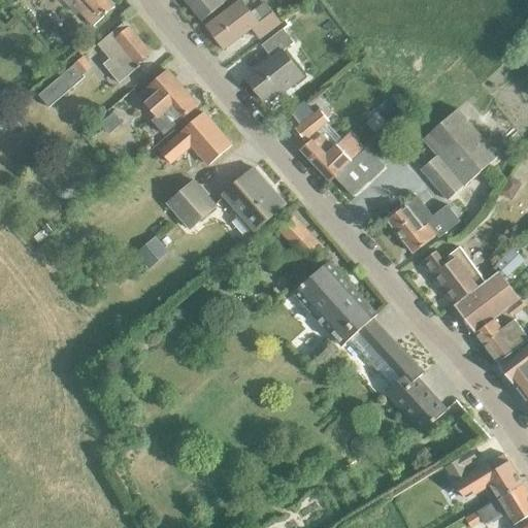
[(26,0),(28,1),(29,0),(61,0),(62,0),(61,0),(67,0),(92,27),(113,8),(105,0),(26,0)]
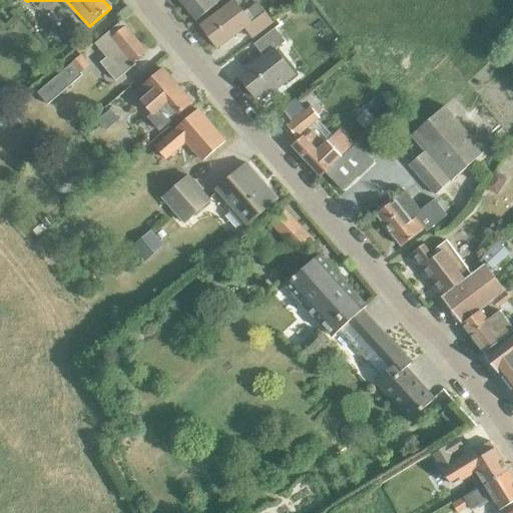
[(215,4),(212,0),(177,0),(194,21),(215,4)]
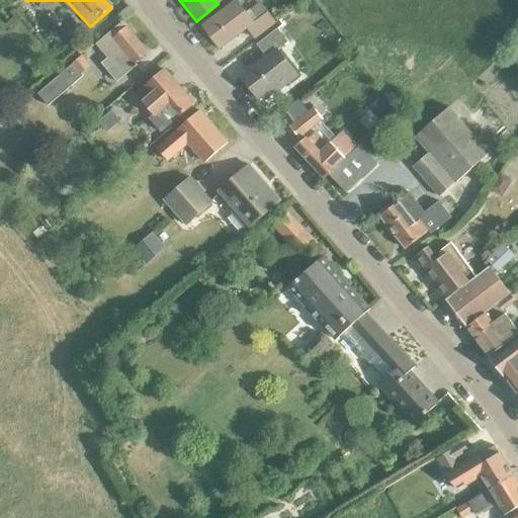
[(254,38),(275,23),(259,2),(245,13),(235,0),(201,25),(219,50),(247,28),(254,38)]
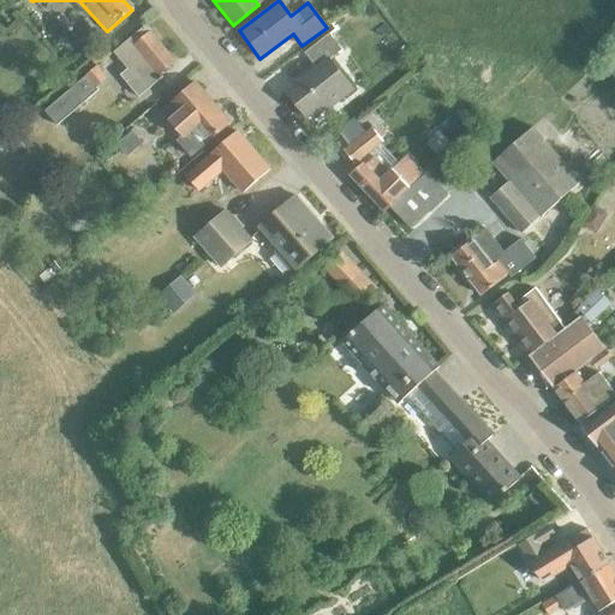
[(363,7),(342,23),(350,31),(370,15),(363,7)]
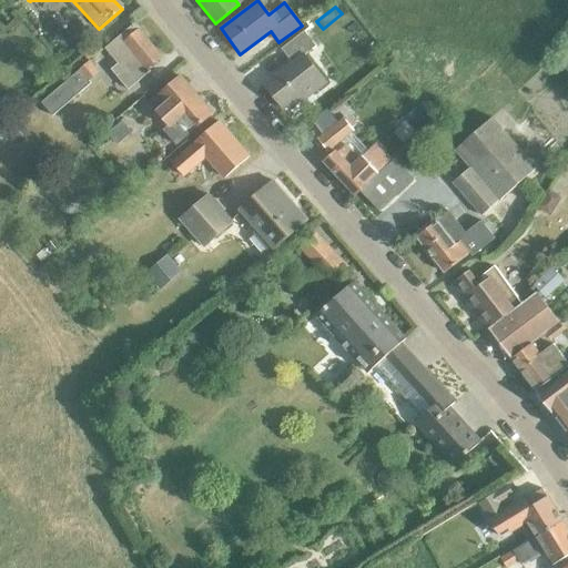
[(144,69),(160,57),(133,24),(103,48),(115,63),(109,69),(125,90),(148,72),(144,69)]
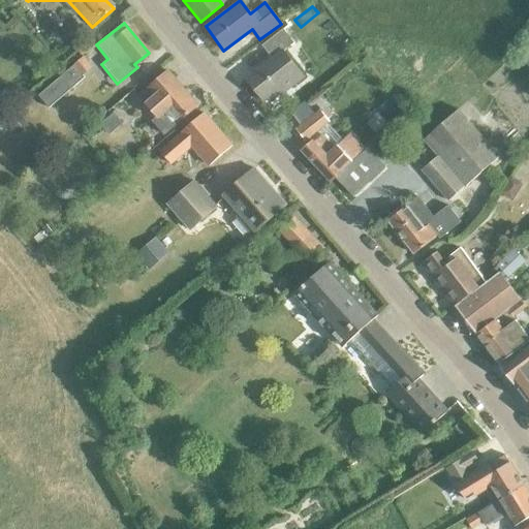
[(282,52),(293,43),(282,30),(261,45),(271,59),(245,79),(263,101),(276,91),(280,95),(303,78),(282,52)]
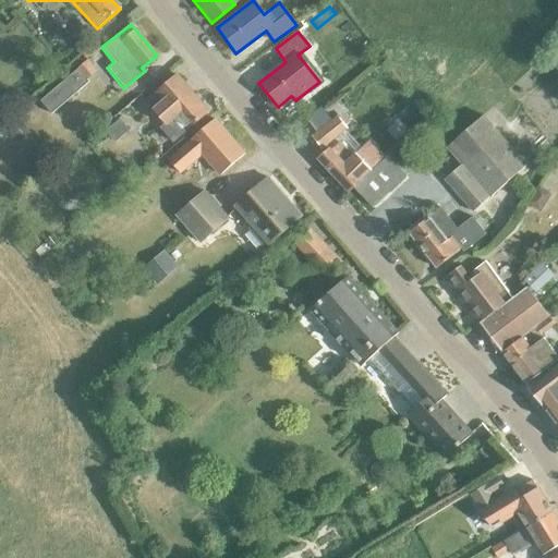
[(96,41),(81,56),(85,61),(86,60),(100,47),(96,41)]
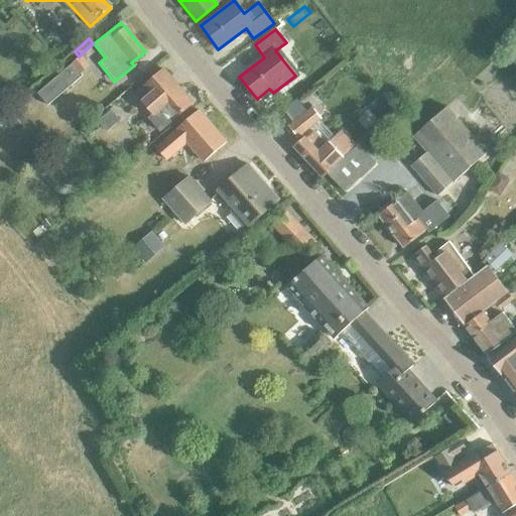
[(36,93),(46,106),(81,76),(79,73),(88,66),(80,55),(79,56),(36,93)]
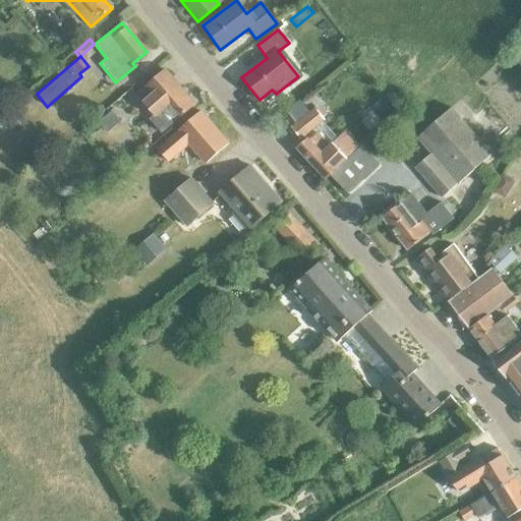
[(162,132),(193,104),(163,70),(135,96),(154,116),(150,120),(162,132)]
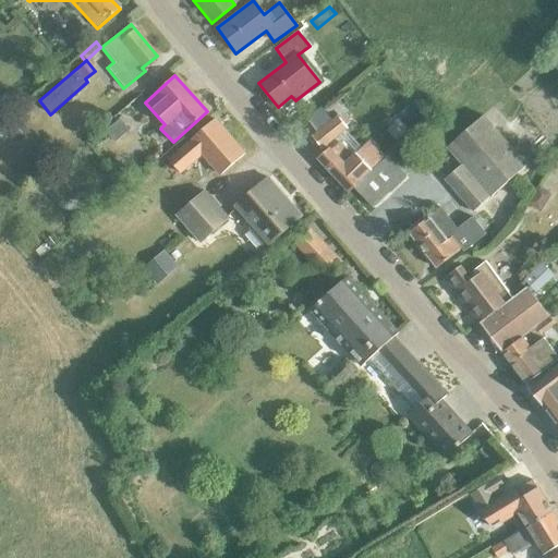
[(419,98),(401,114),(414,128),(432,112),(419,98)]
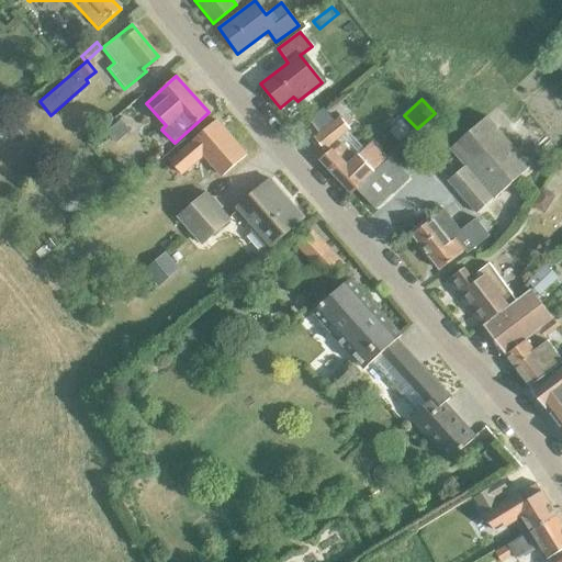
[(323,150),(348,130),(339,117),(314,138),(323,150)]
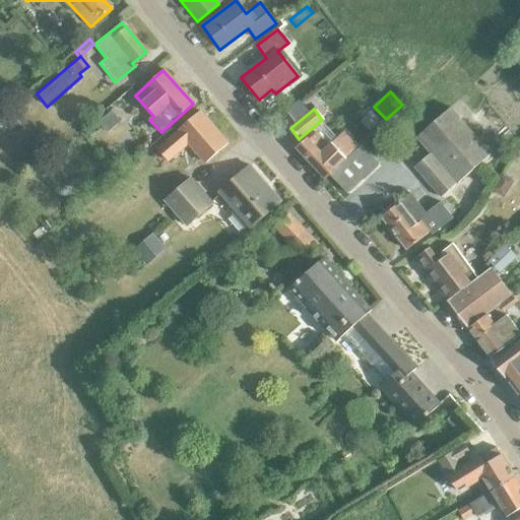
[(441,198),(491,155),(450,109),(415,138),(429,154),(414,167),(441,198)]
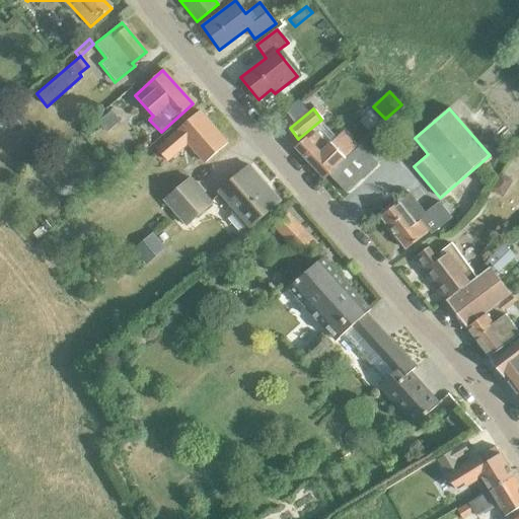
[(109,112),(98,122),(106,132),(119,122),(109,112)]
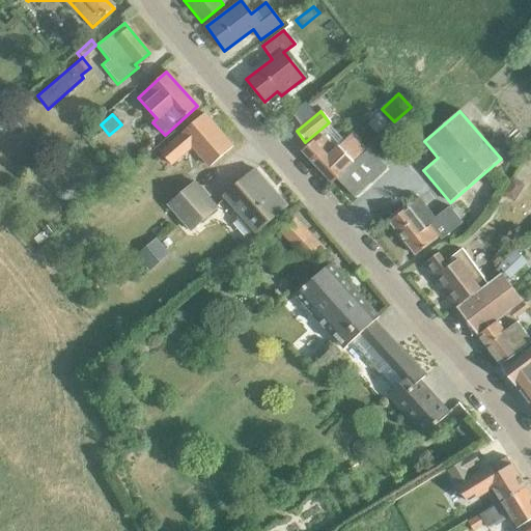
[(19,115),(8,123),(17,134),(28,126),(19,115)]
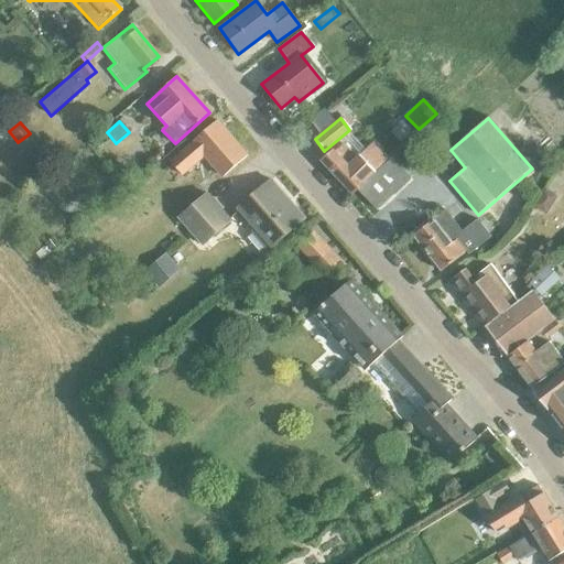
[(217,123),(172,161),(182,173),(204,155),(219,174),(242,153),(217,123)]
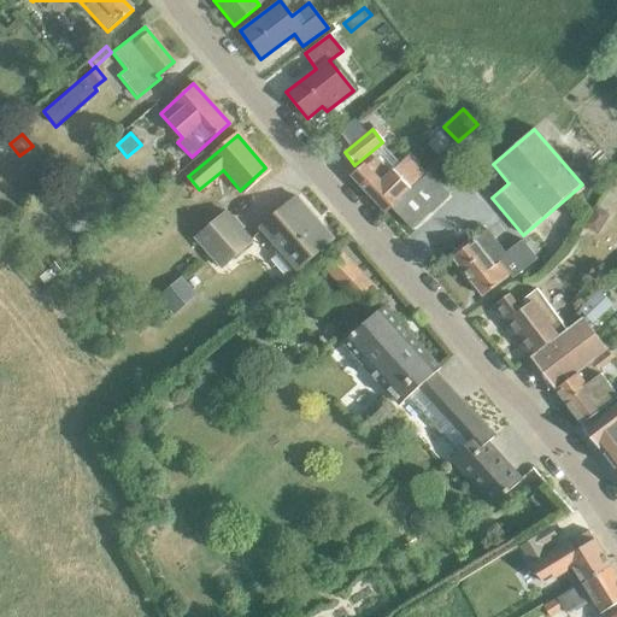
[(406,157),(392,171),(391,170),(378,183),(372,175),(381,166),(374,159),(365,166),(363,165),(350,176),(383,213),(423,175),(406,157)]
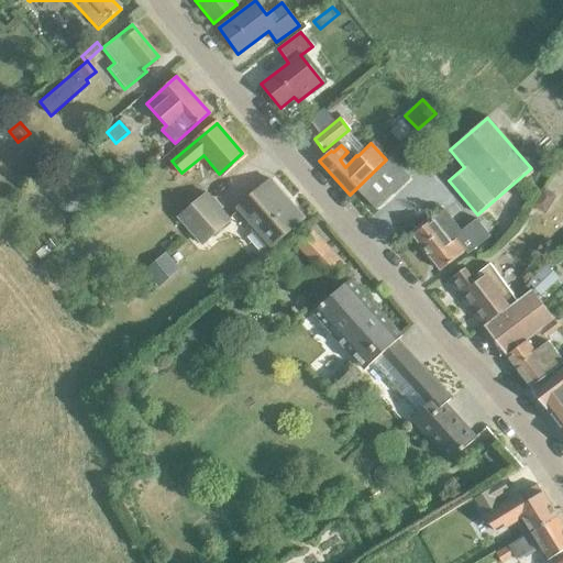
[(377,210),(410,179),(390,158),(357,189),(377,210)]
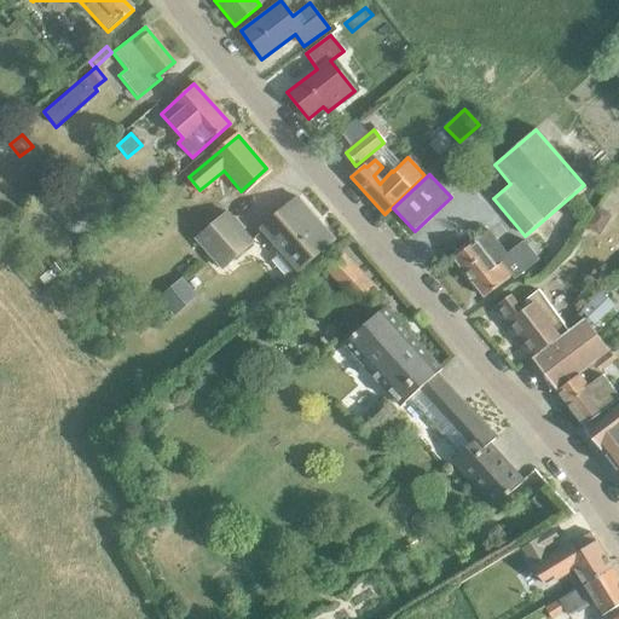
[(334,241),(296,197),(260,229),(276,247),(278,260),(291,275),(308,259),(310,261),(334,241)]
